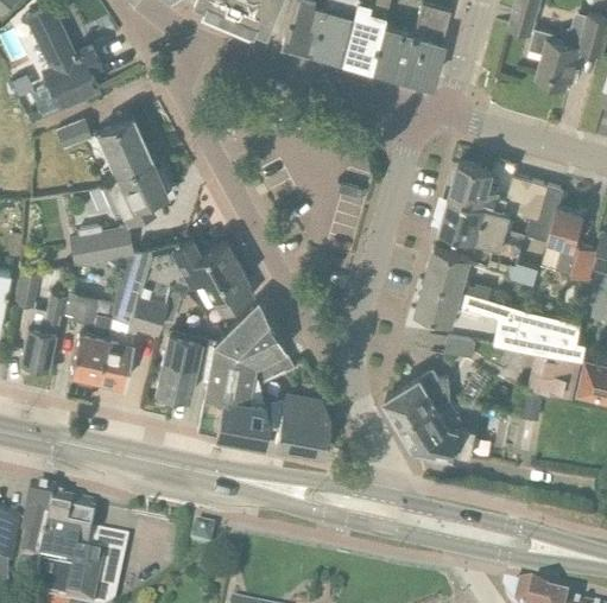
[(0,0),(0,11),(10,0),(0,0)]
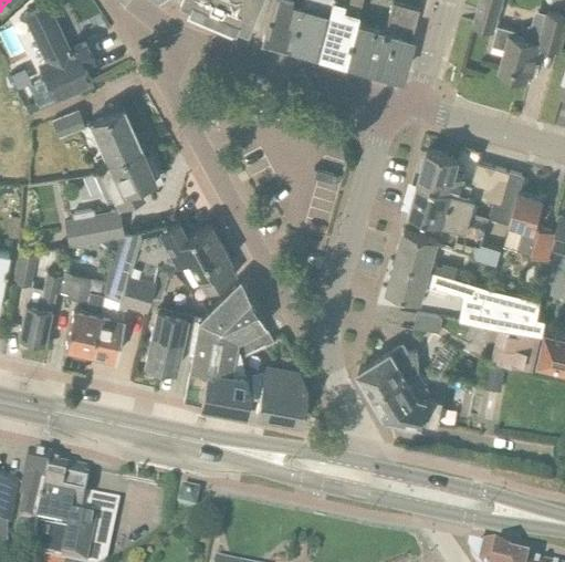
[(14,0),(10,0),(0,10),(0,12),(7,19),(20,4),(14,0)]
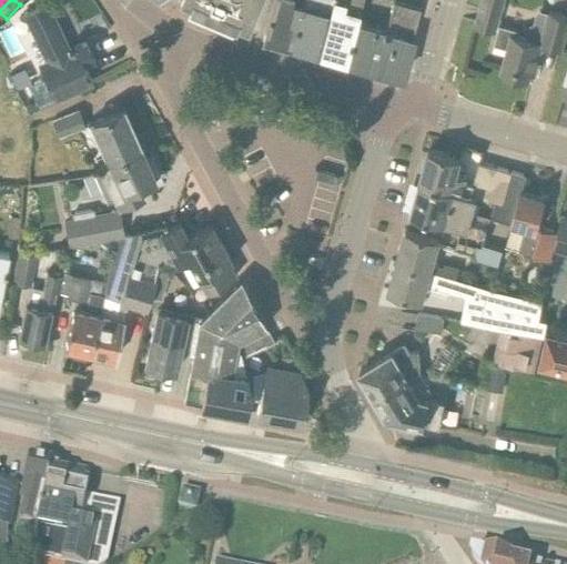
[(189,16),(205,22),(232,33),(236,23),(247,28),(259,0),(182,0),(193,6),(189,16)]
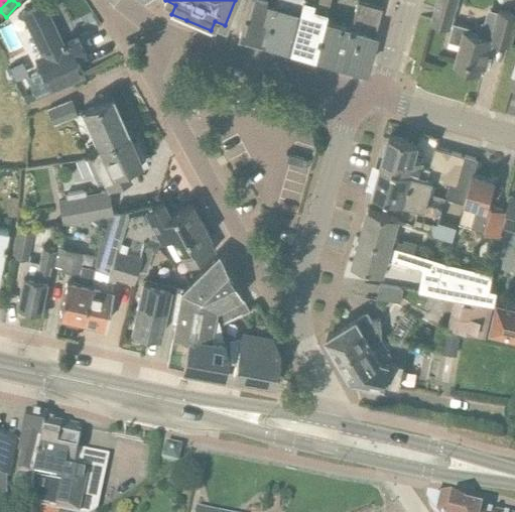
[(249,0),(248,4),(240,38),(263,44),(275,0),(249,0)]
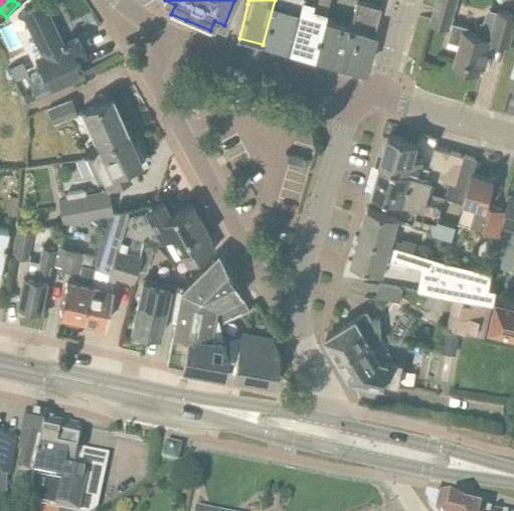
[(275,0),(263,44),(287,51),(301,0),(275,0)]
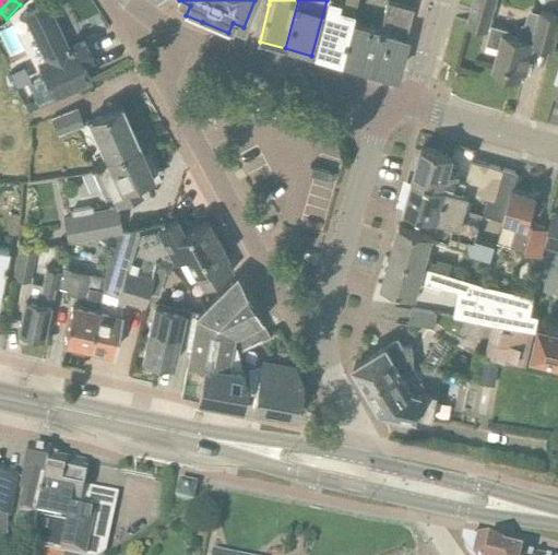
[(327,0),(311,56),(340,63),(349,26),(356,0),(327,0)]
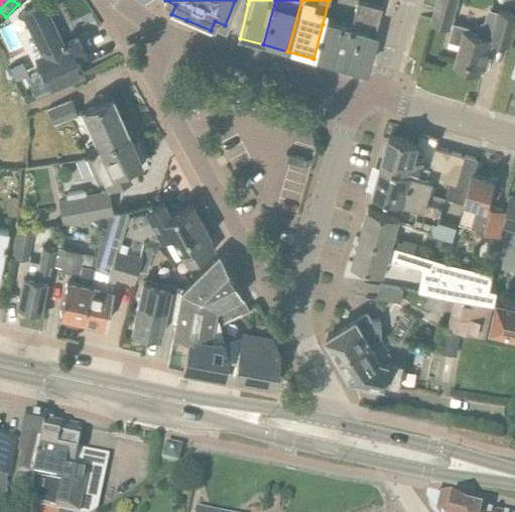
[(451,32),(459,0),(440,0),(433,27),(451,32)]
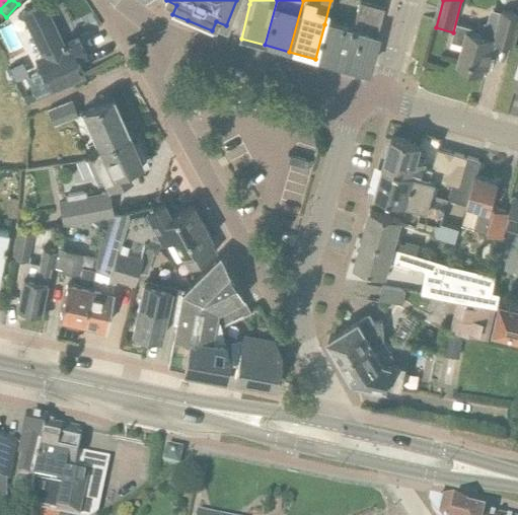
[(315,59),(317,59),(318,60),(318,59),(334,63),(334,64),(343,66),(344,66),(368,73),(368,74),(378,40),(377,40),(384,11),(360,5),(353,31),(324,24),(315,59)]
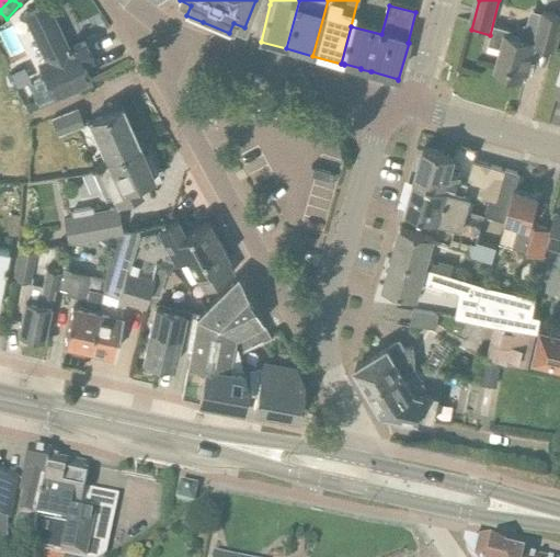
[(40,111),(72,93),(92,84),(84,68),(94,63),(86,44),(75,49),(73,47),(69,50),(70,53),(67,54),(60,40),(64,38),(47,8),(23,21),(46,61),(42,64),(49,79),(29,89),(40,111)]
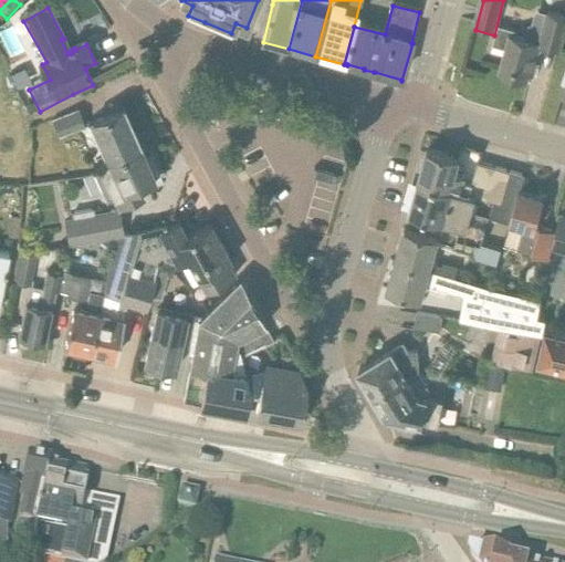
[(533,79),(542,51),(561,54),(564,40),(564,21),(547,16),(547,18),(536,14),(532,30),(530,30),(525,44),(516,41),(518,35),(499,30),(494,49),(508,52),(501,76),(527,83),(529,77),(530,77),(533,79)]
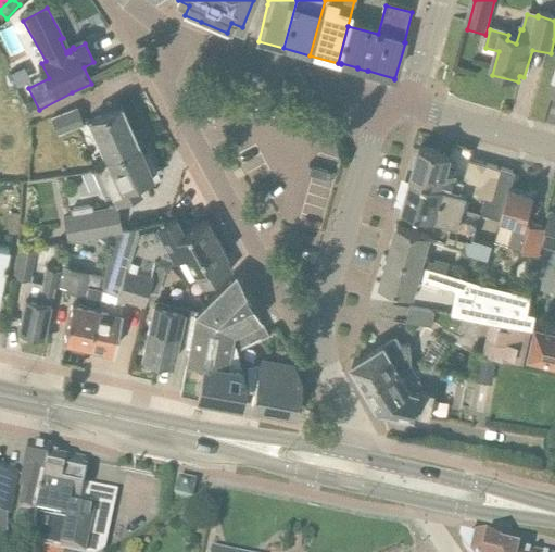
[(106,162),(139,148),(122,110),(89,125),(106,162)]
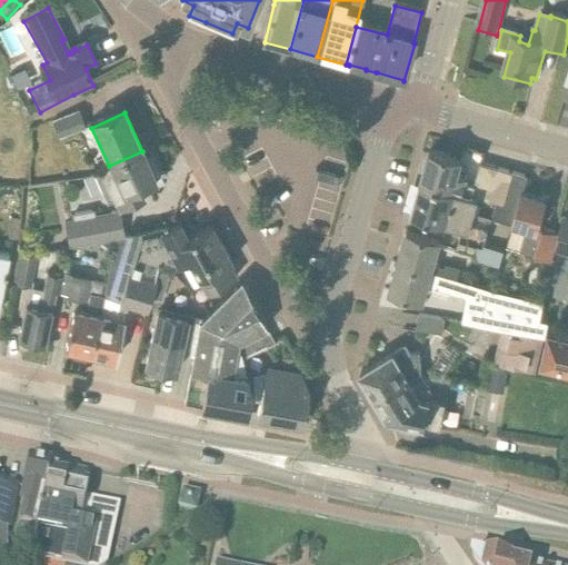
[(76,116),(51,126),(59,142),(82,131),(76,116)]
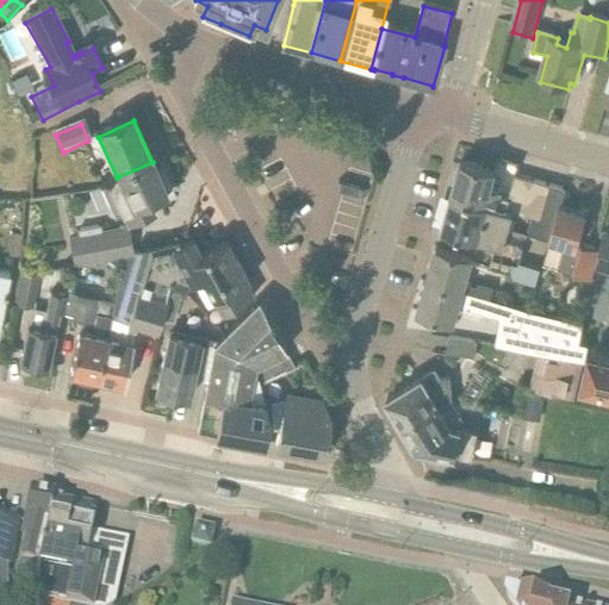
[(163,172),(159,174),(153,162),(117,178),(117,179),(101,187),(110,206),(118,203),(129,225),(155,213),(151,204),(168,197),(167,195),(173,193),(163,172)]
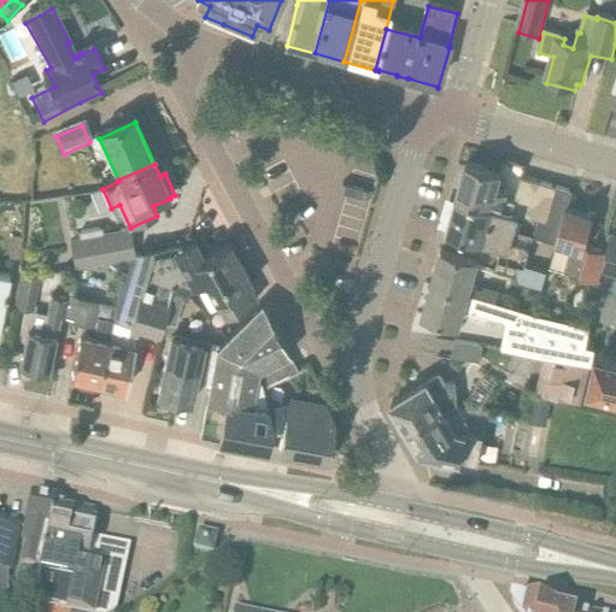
[(520,221),(538,225),(539,223),(546,224),(555,192),(522,183),(515,207),(505,204),(508,196),(497,194),(502,177),(468,168),(458,202),(520,218),(520,221)]
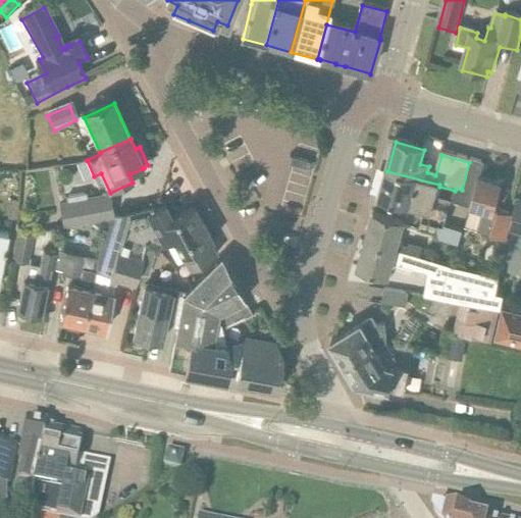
[(456,189),(455,191),(452,205),(468,210),(477,179),(480,180),(484,167),(469,162),(462,190),(456,189)]
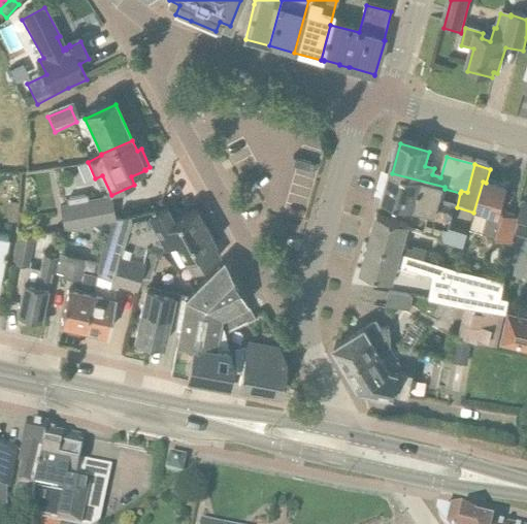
[(438,211),(445,189),(445,187),(392,173),(383,204),(429,217),(427,225),(446,230),(450,231),(454,216),(438,211)]
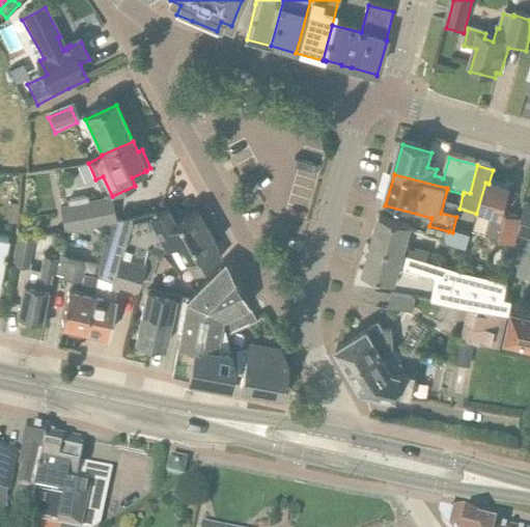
[(520,230),(522,221),(504,216),(511,191),(489,184),(485,183),(476,214),(478,215),(478,216),(491,219),(485,239),(514,246),(517,240),(520,230)]
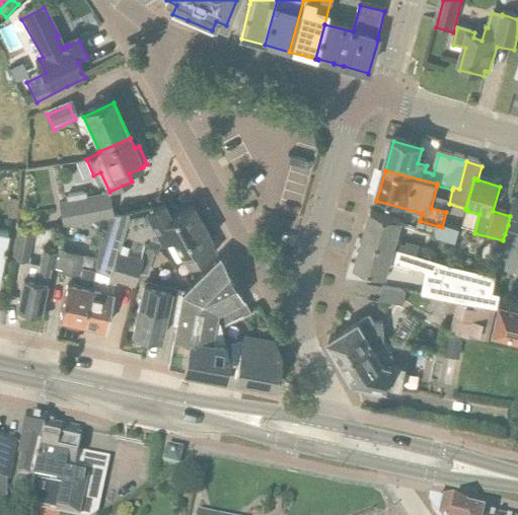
[(66,227),(89,223),(114,219),(109,197),(85,201),(84,197),(66,200),(67,205),(62,206),(66,227)]
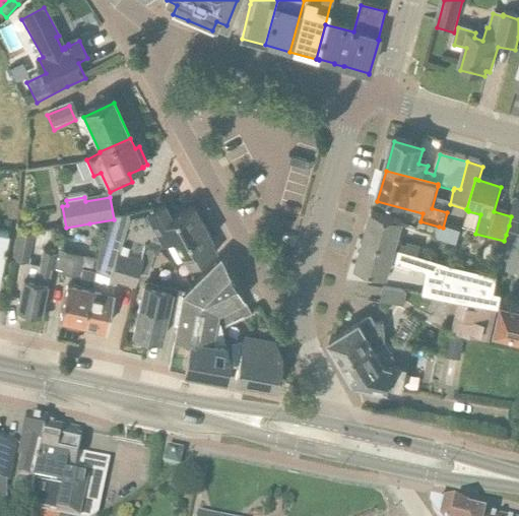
[(518,204),(515,203),(511,216),(509,226),(506,235),(518,238),(518,204)]
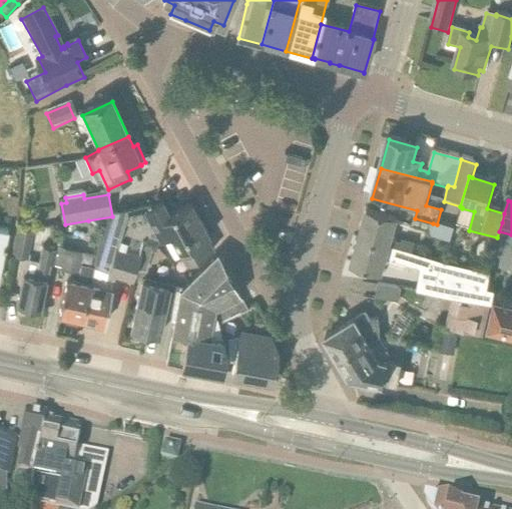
[(143,245),(154,247),(165,241),(172,238),(180,255),(188,268),(214,252),(207,240),(209,239),(191,206),(169,218),(161,204),(152,208),(126,214),(115,252),(140,260),(143,245)]
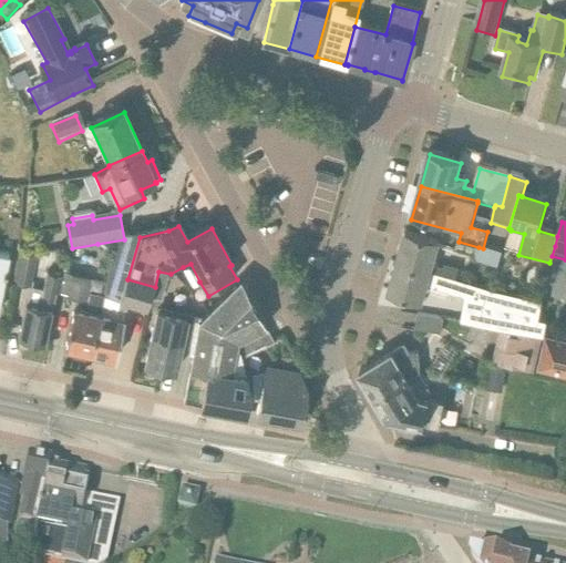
[(455,280),(458,273),(445,269),(444,272),(430,268),(435,244),(407,235),(399,265),(455,280)]
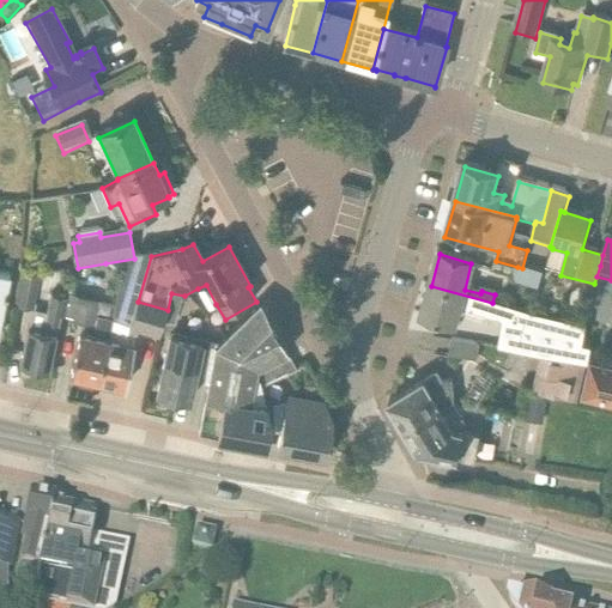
[(164,324),(168,310),(138,302),(151,256),(125,262),(113,323),(129,327),(129,332),(159,340),(164,324)]
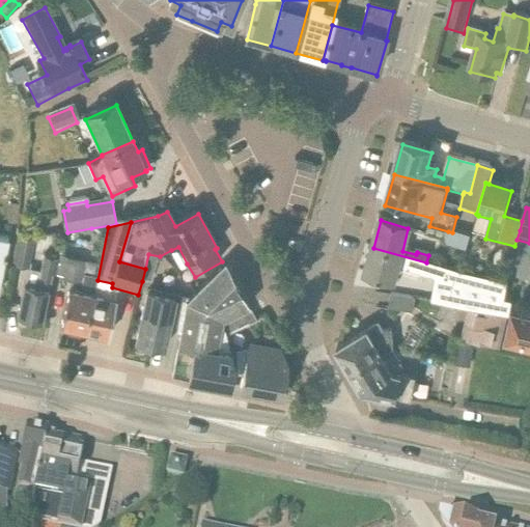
[(471,239),(452,232),(448,231),(444,246),(467,252),(471,239)]
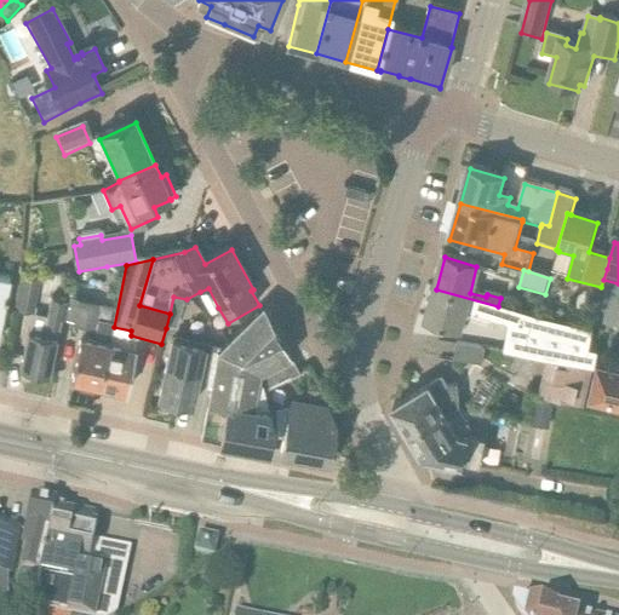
[(0,334),(11,280),(0,276),(0,334)]
